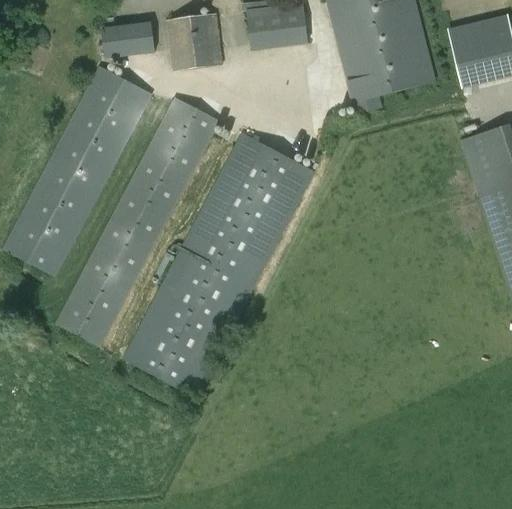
[(381,94),(436,80),(415,0),(326,0),(347,81),(348,81),(356,114),(384,107),(381,94)]
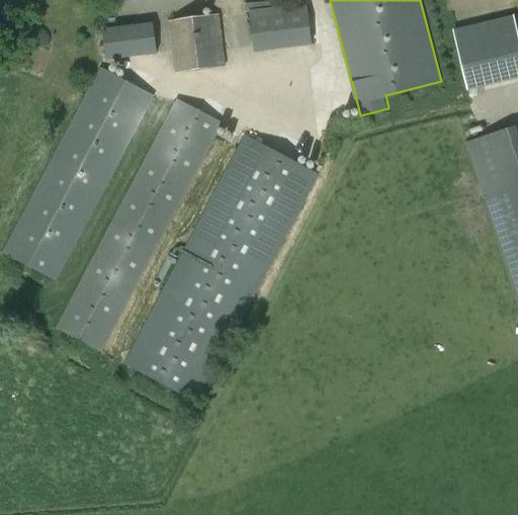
[(255,51),(313,44),(308,1),(250,9),(255,51)]
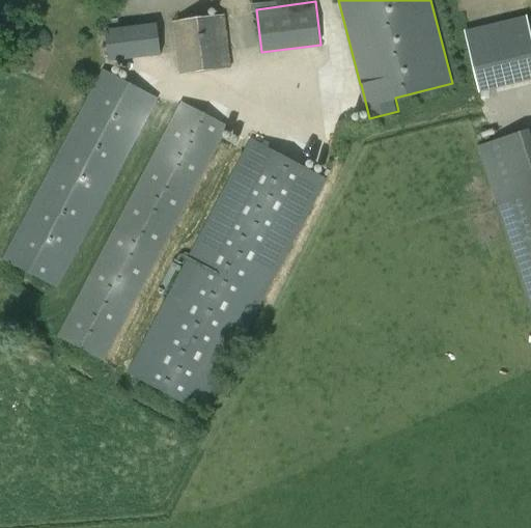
[(179,74),(231,66),(225,14),(172,20),(179,74)]
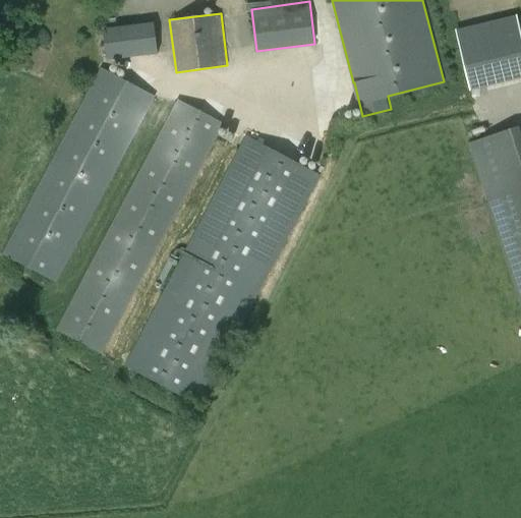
[(471,91),(520,77),(520,33),(517,14),(456,29),(471,91)]
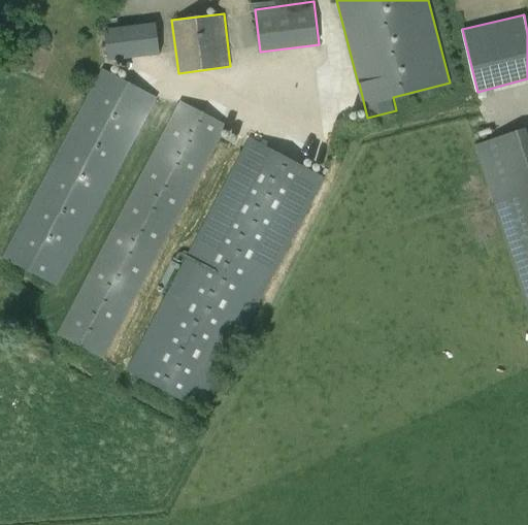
[(109,60),(161,54),(158,22),(105,28),(109,60)]
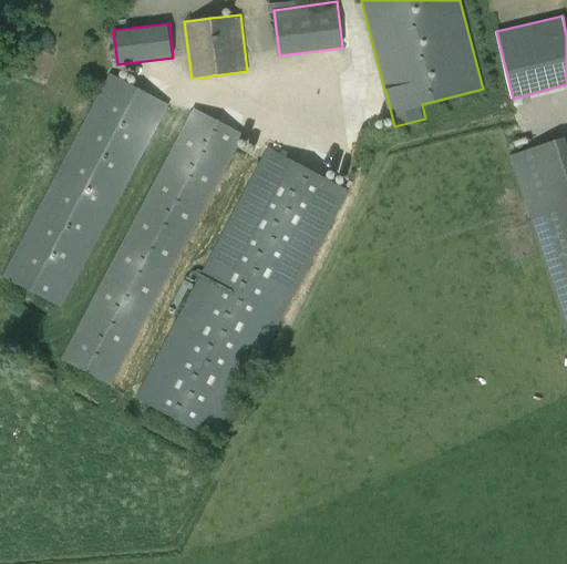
[(62,306),(169,103),(111,72),(3,274),(62,306)]
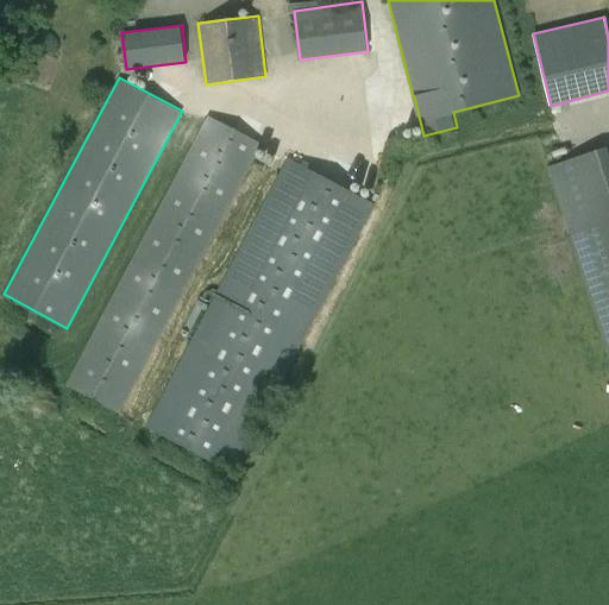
[(120,413),(262,143),(208,114),(66,383),(120,413)]
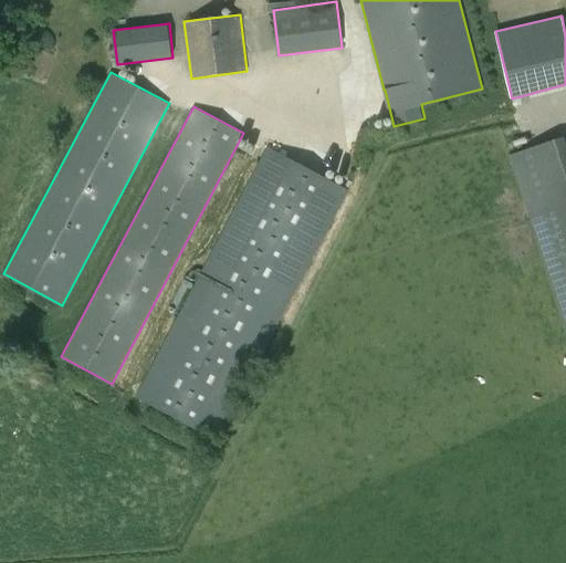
[(217,439),(348,189),(268,146),(135,396),(217,439)]
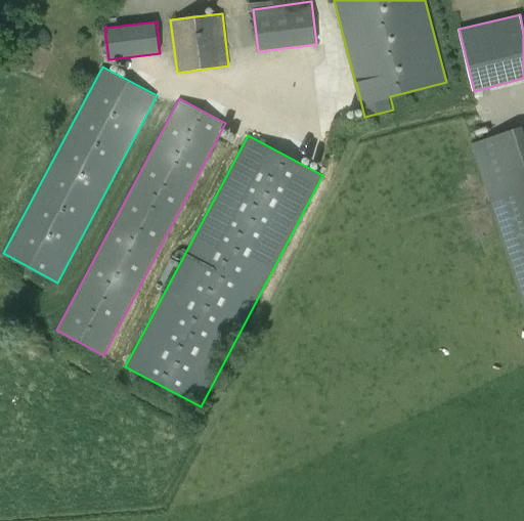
[(523,307),(523,182),(488,194),(523,307)]
